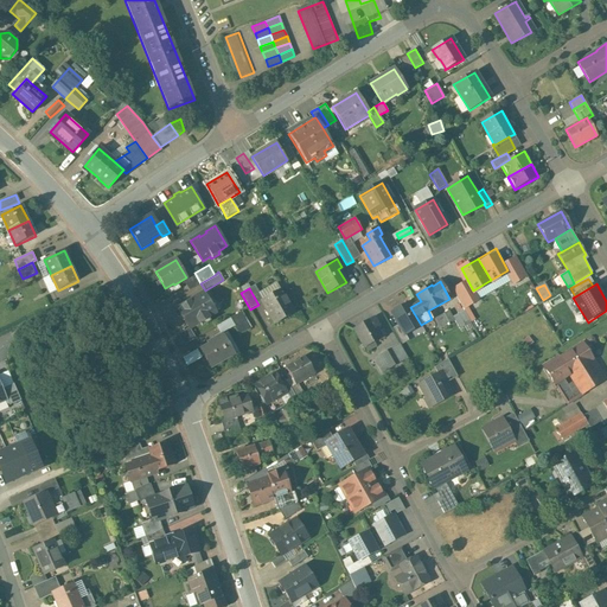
[(280,289),(261,300),(274,324),(294,313),(280,289)]
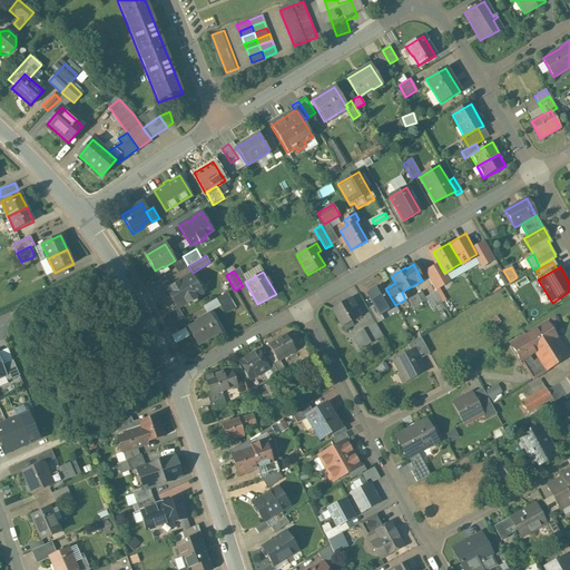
[(190,275),(177,284),(176,283),(170,287),(172,287),(166,291),(177,308),(202,294),(190,275)]
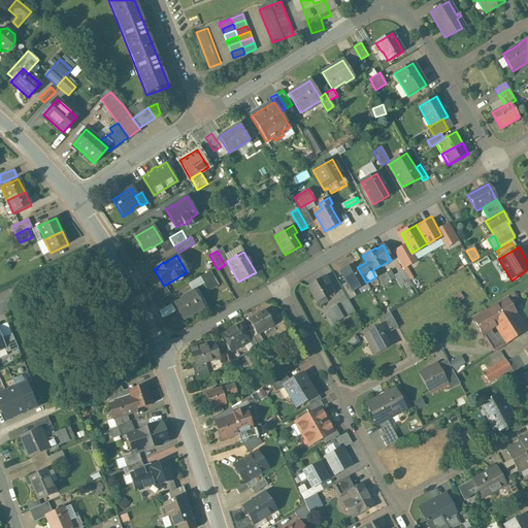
[(355,264),(340,272),(347,283),(352,292),(353,291),(366,283),(357,267),(355,264)]
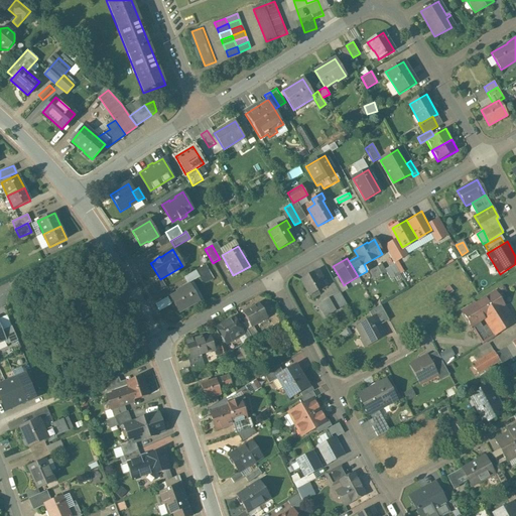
[(384,269),(381,264),(377,267),(382,275),(386,273),(384,269)]
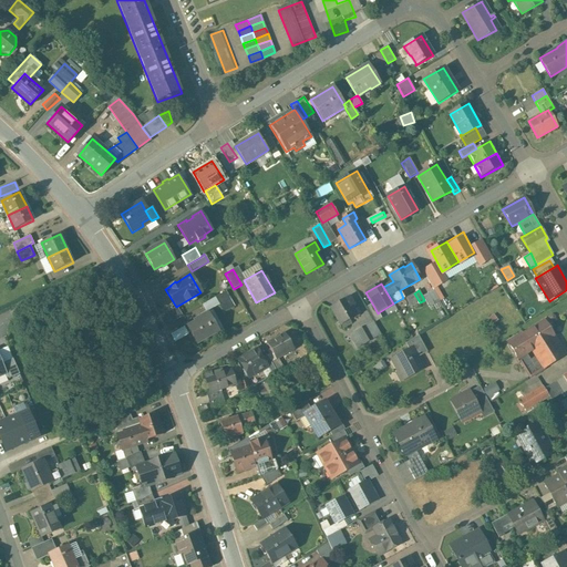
[(433,290),(422,296),(424,300),(429,307),(440,301),(433,290)]
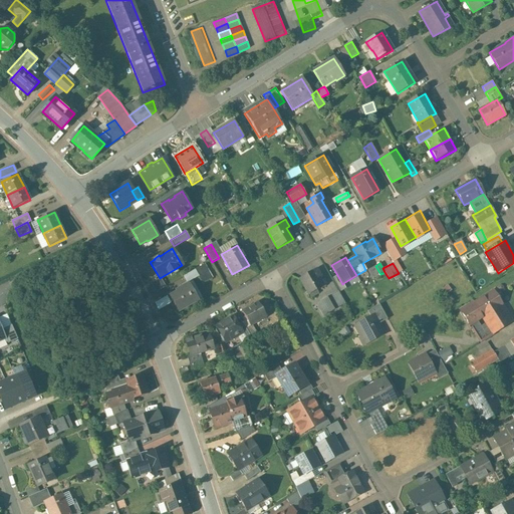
[(204,264),(194,270),(202,283),(212,278),(204,264)]
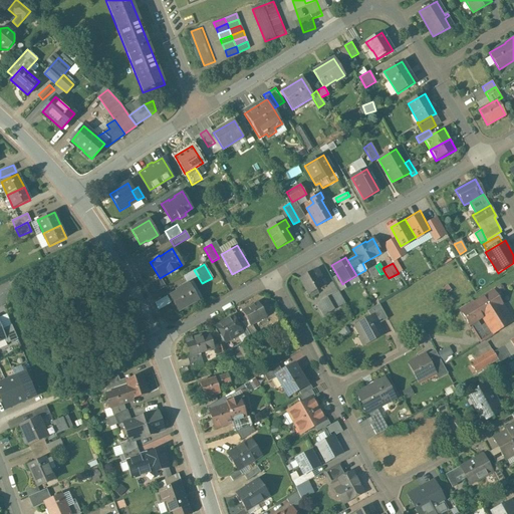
[(375,266),(369,269),(374,278),(378,275),(378,276),(379,275),(380,274),(375,266)]
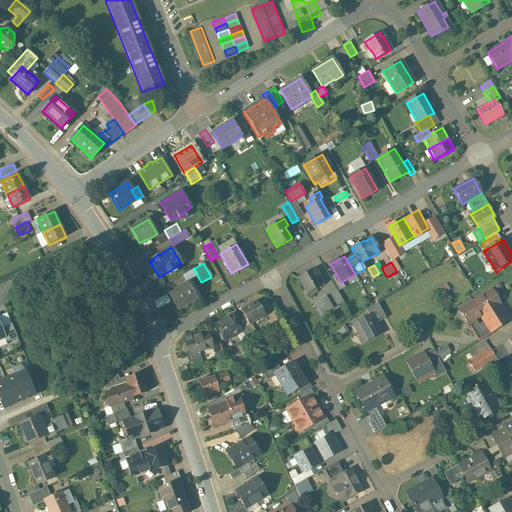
[(312,270),(299,277),(307,293),(324,284),(317,273),(314,275),(312,270)]
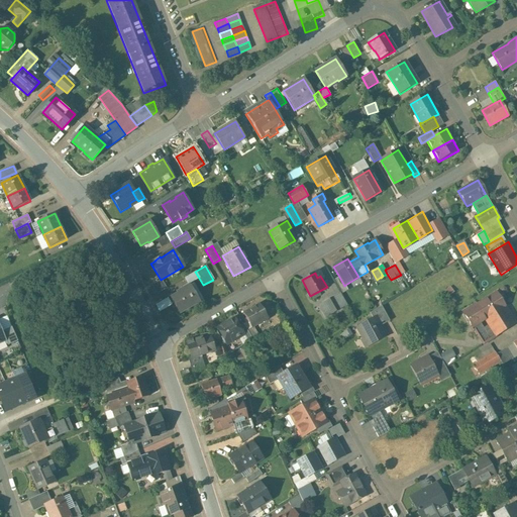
[(344,286),(339,277),(334,280),(342,293),(347,290),(345,285),(344,286)]
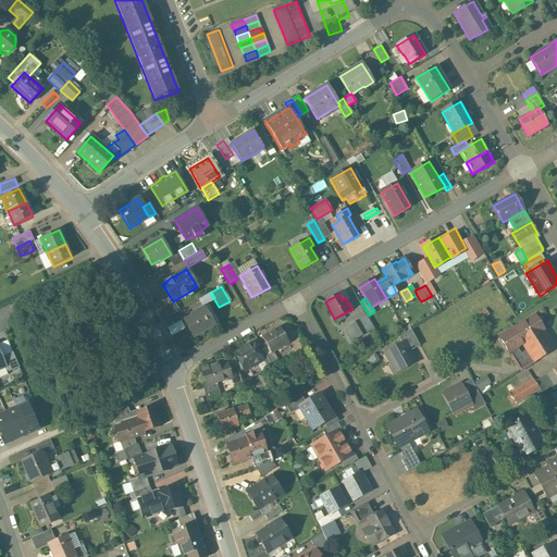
[(203,308),(190,314),(192,317),(184,321),(193,337),(214,325),(203,308)]
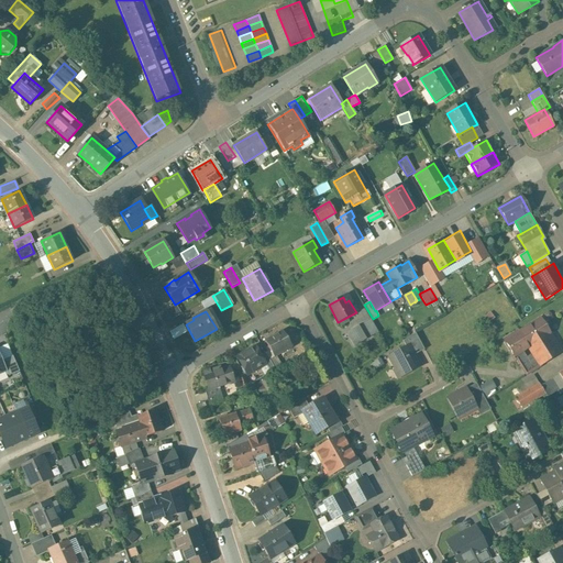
[(490,313),(483,318),(487,323),(494,318),(490,313)]
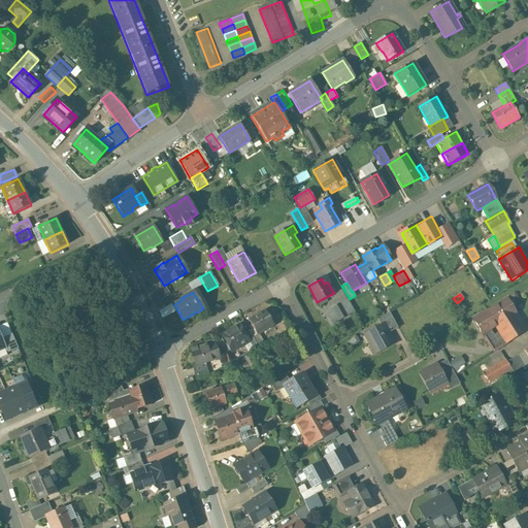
[(490,308),(509,341),(527,330),(506,298),(490,308)]
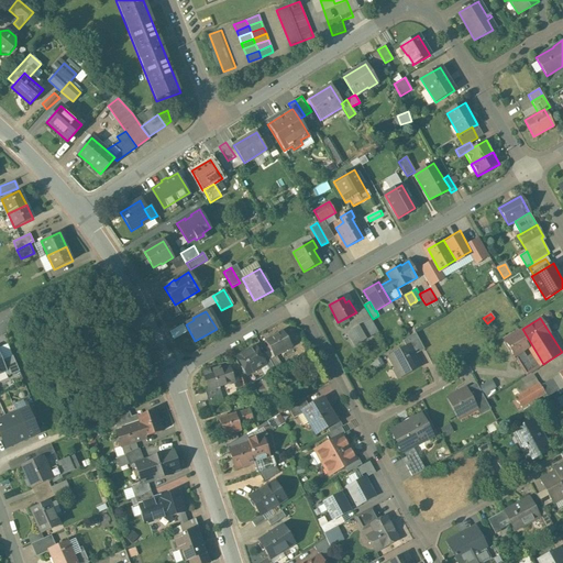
[(362,341),(370,337),(363,324),(355,329),(362,341)]
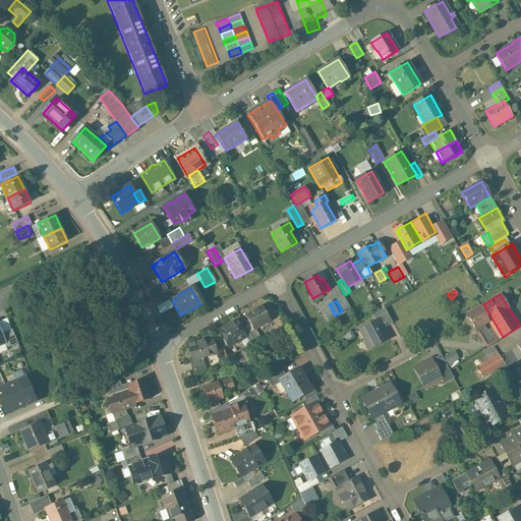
[(503,337),(483,304),(480,306),(479,306),(466,314),(487,347),(503,337)]
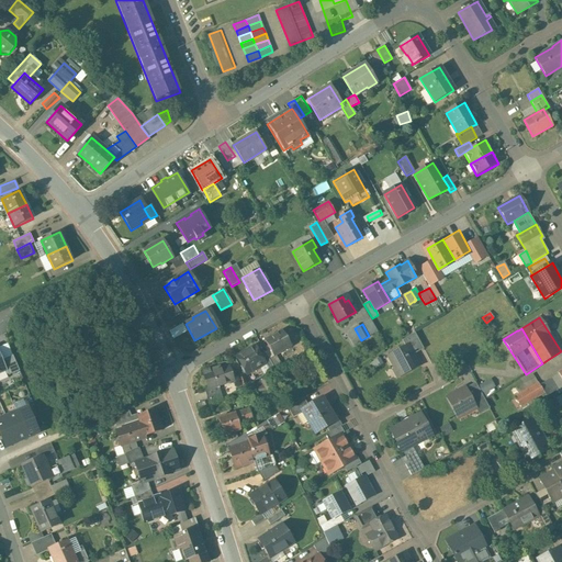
[(282,330),(265,340),(273,356),(282,351),(282,350),(290,346),(282,330)]
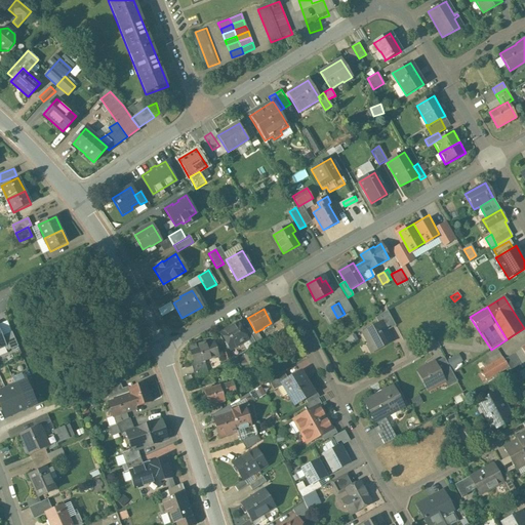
[(396,326),(388,311),(375,318),(378,324),(380,322),(386,331),(396,326)]
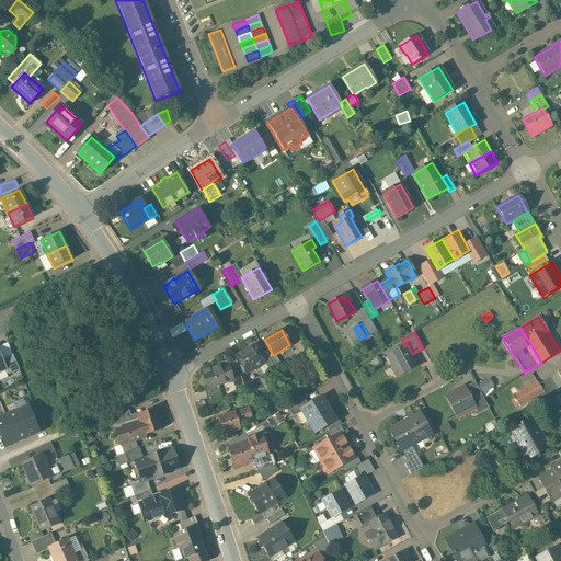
[(404,346),(388,355),(392,362),(395,363),(401,374),(418,365),(412,354),(407,344),(404,346)]
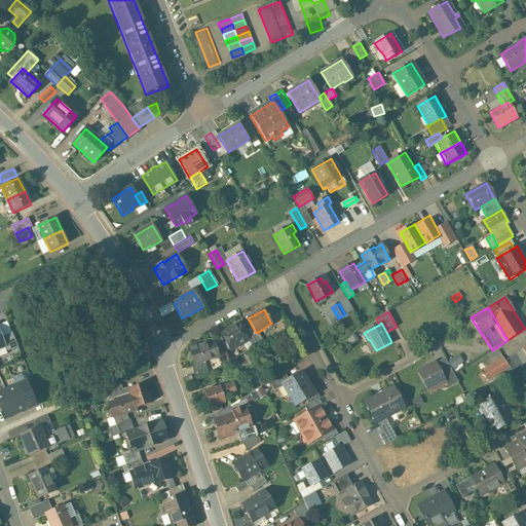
[(235,327),(235,328),(232,330),(231,329),(230,329),(221,333),(226,342),(225,343),(228,349),(230,348),(231,349),(237,346),(239,346),(245,344),(248,341),(242,332),(237,324),(235,326),(235,327)]
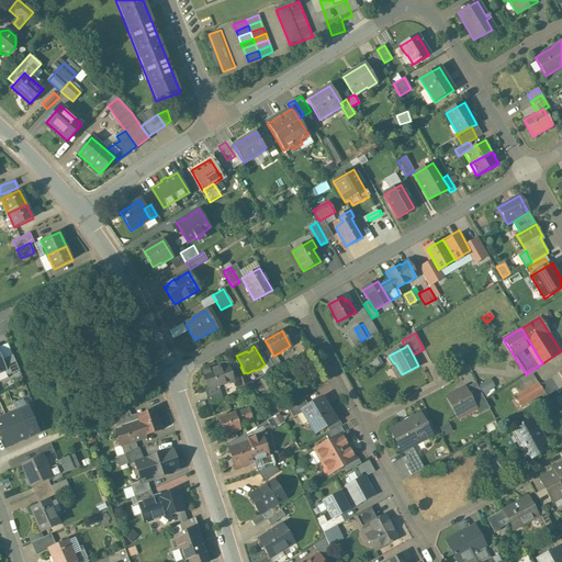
[(274,369),(265,352),(259,355),(265,364),(261,368),(265,374),(274,369)]
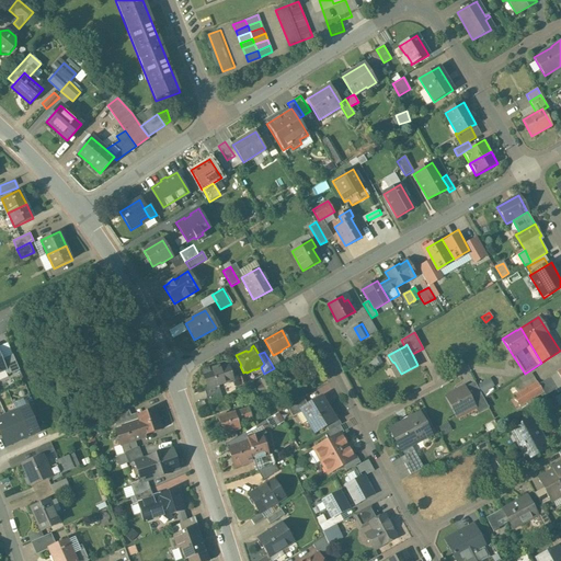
[(19,373),(12,357),(1,362),(8,377),(19,373)]
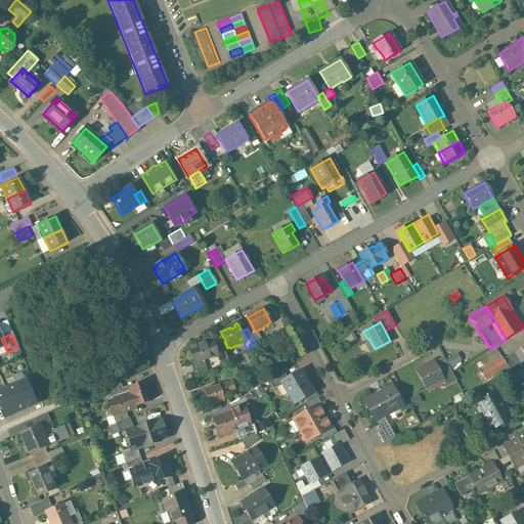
[(213,342),(195,347),(194,343),(188,346),(193,362),(193,363),(204,359),(217,355),(213,342)]
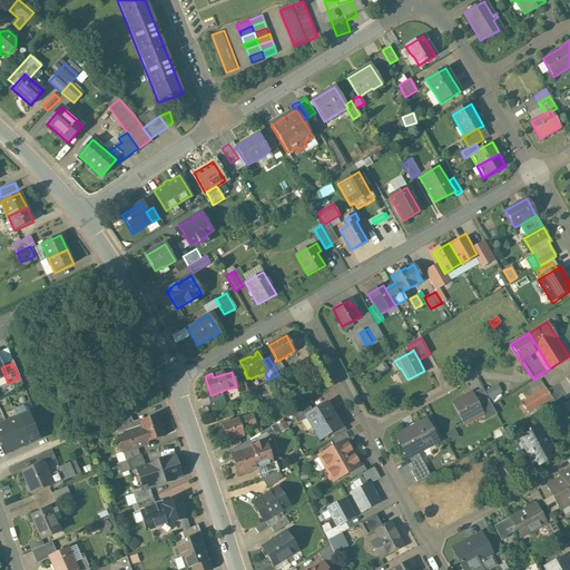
[(569,375),(559,383),(569,397),(569,396),(569,375)]
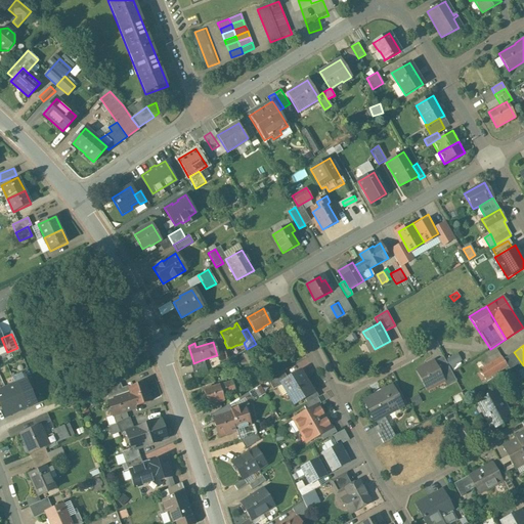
[(460,352),(448,358),(453,367),(465,361),(460,352)]
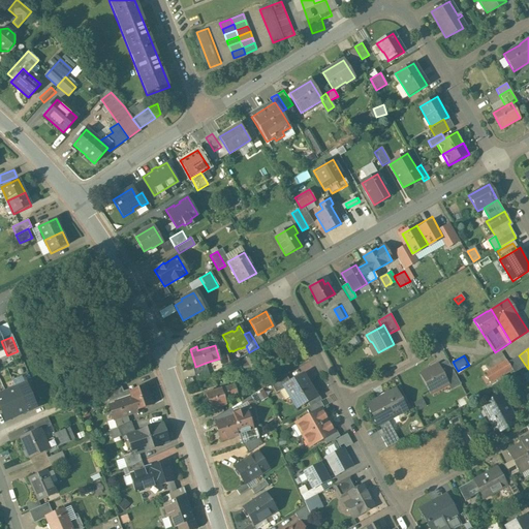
[(457,378),(447,360),(437,366),(447,383),(457,378)]
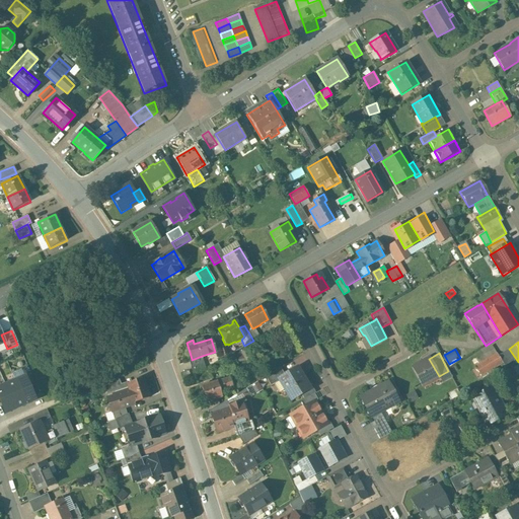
[(497,354),(475,367),(480,375),(502,362),(497,354)]
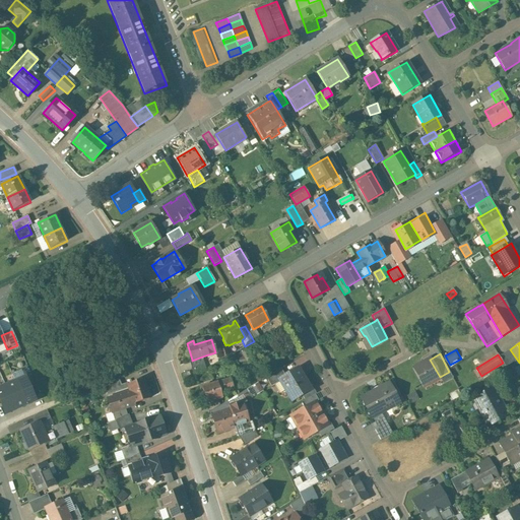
[(202,356),(192,361),(192,360),(189,361),(194,377),(206,370),(202,356)]
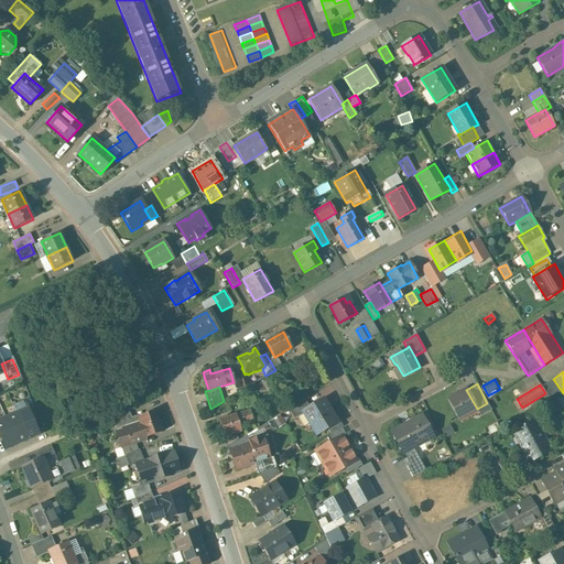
[(466,391),(461,393),(459,393),(456,394),(456,397),(449,400),(449,399),(448,399),(459,419),(459,418),(476,409),(476,410),(477,409),(466,390),(466,391)]
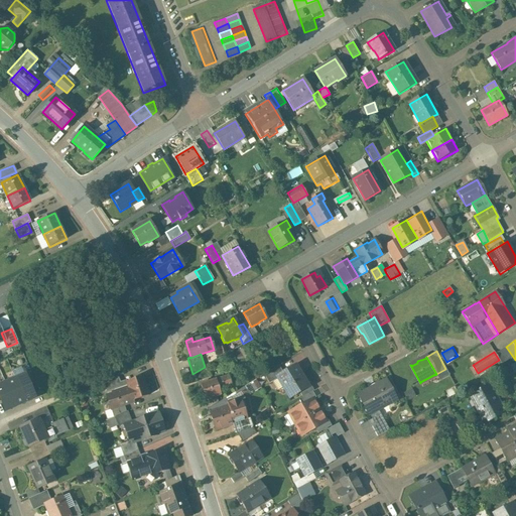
[(279,366),(264,375),(269,383),(277,379),(276,377),(283,373),(279,366)]
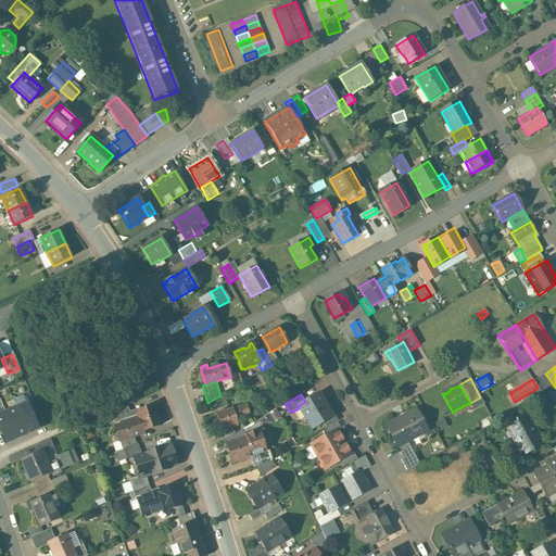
[(305,402),(298,406),(299,408),(312,429),(332,416),(319,394),(305,402)]
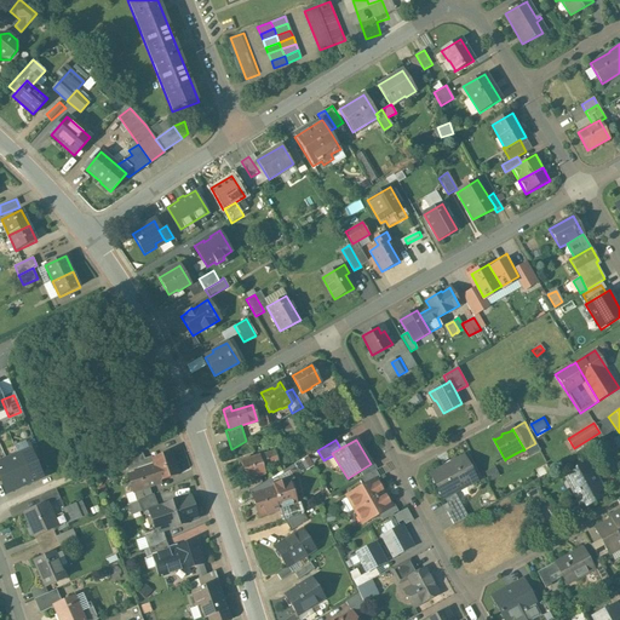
[(16,451),(32,486),(45,480),(29,445),(16,451)]
